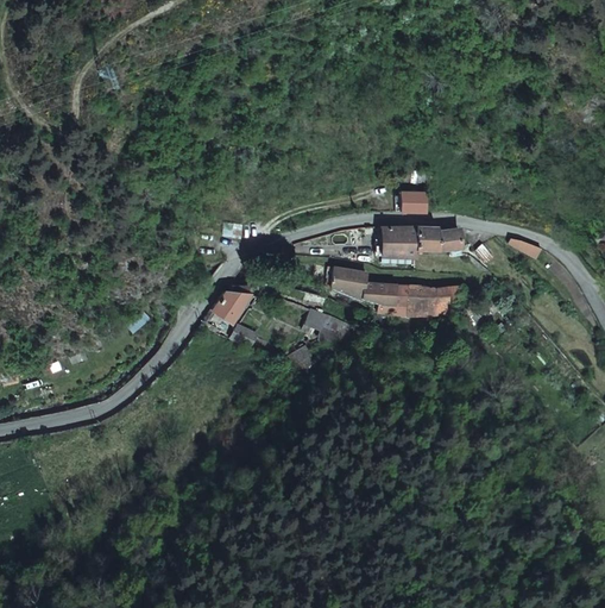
[(399,179),(399,182),(426,181),(426,169),(413,169),(413,173),(402,173),(402,179),(399,179)]
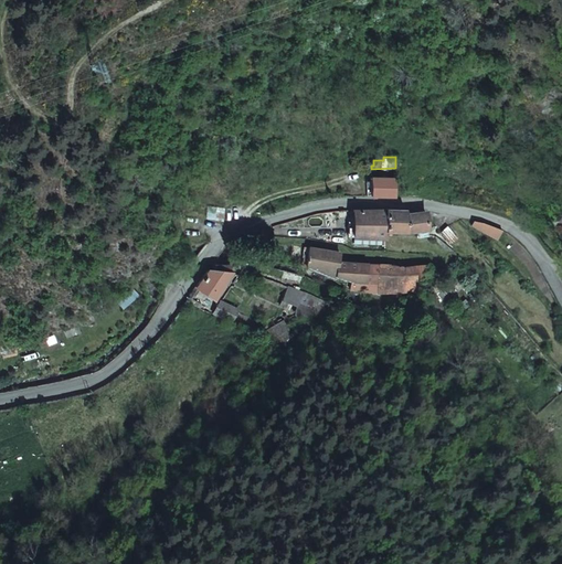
[(372,195),(394,197),(395,178),(373,178),(373,182),(369,182),(368,197),(372,195)]
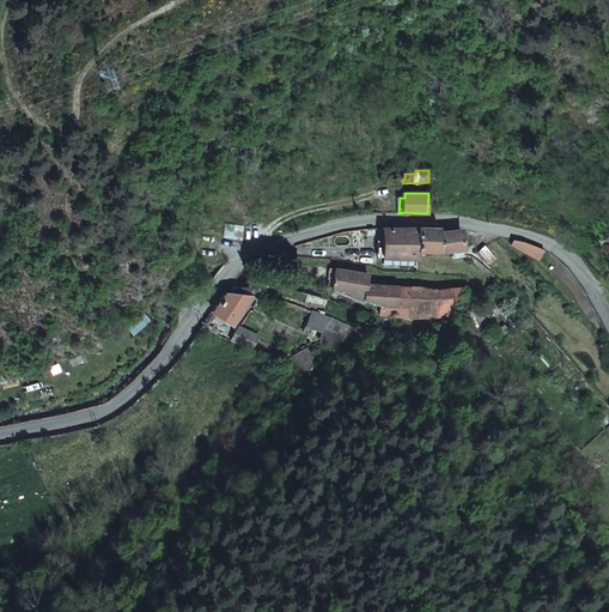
[(419,252),(419,228),(385,228),(385,256),(419,259),(419,252)]
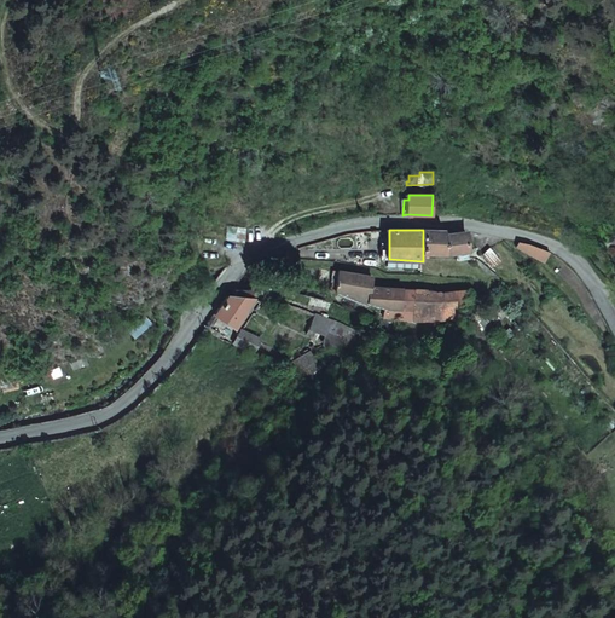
[(423,230),(423,254),(447,254),(468,249),(468,231),(445,234),(445,230),(423,230)]
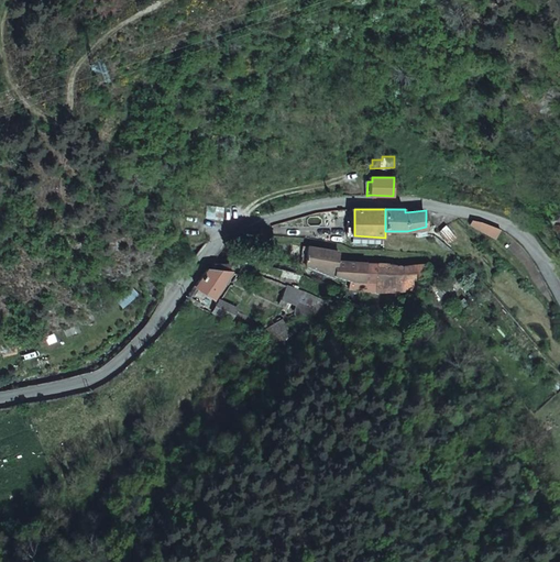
[(190,210),(188,218),(199,221),(201,215),(190,210)]
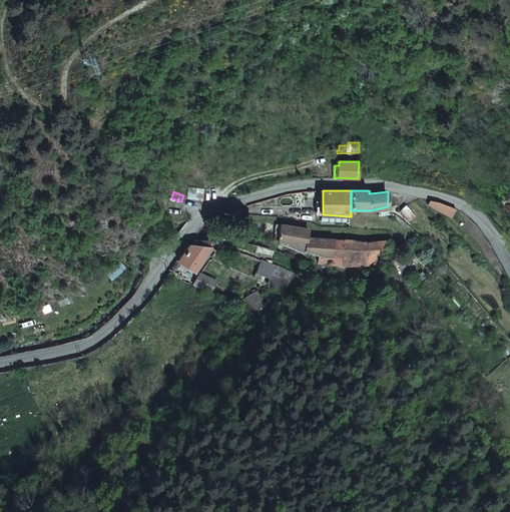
[(430,203),(453,216),(457,208),(439,201),(431,199),(430,203)]
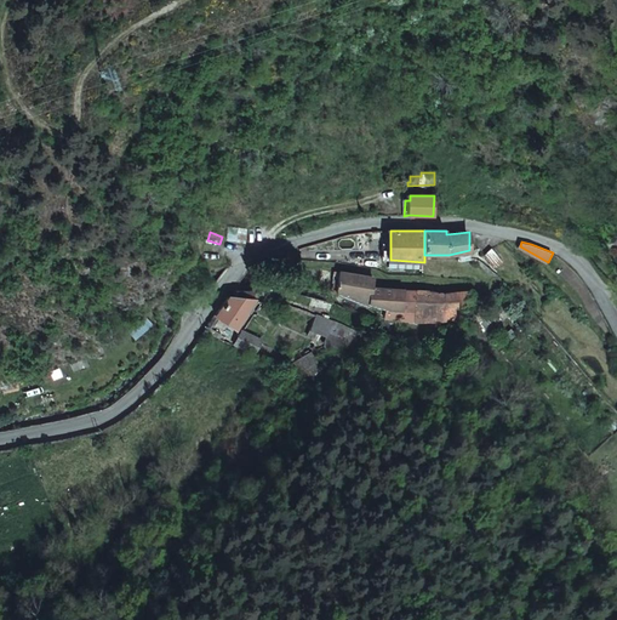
[(203,250),(217,254),(220,246),(205,243),(203,250)]
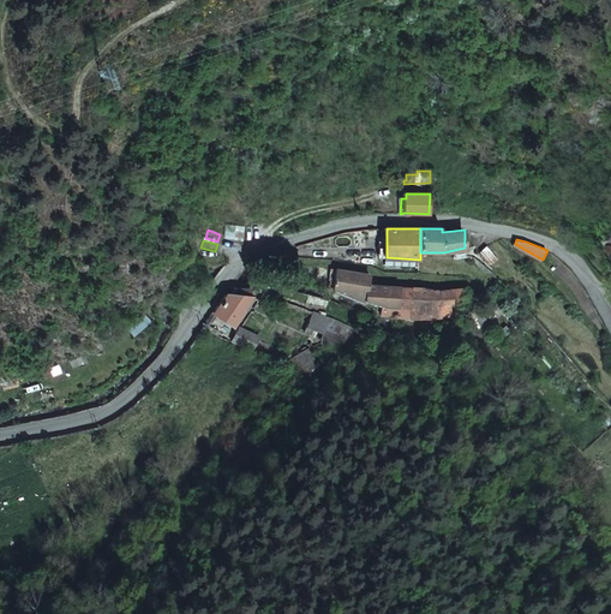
[(381,316),(397,317),(414,320),(435,319),(451,316),(451,304),(455,304),(472,300),(469,286),(442,291),(370,285),(370,275),(336,268),(334,280),(330,279),(364,303),(381,307),(381,316)]
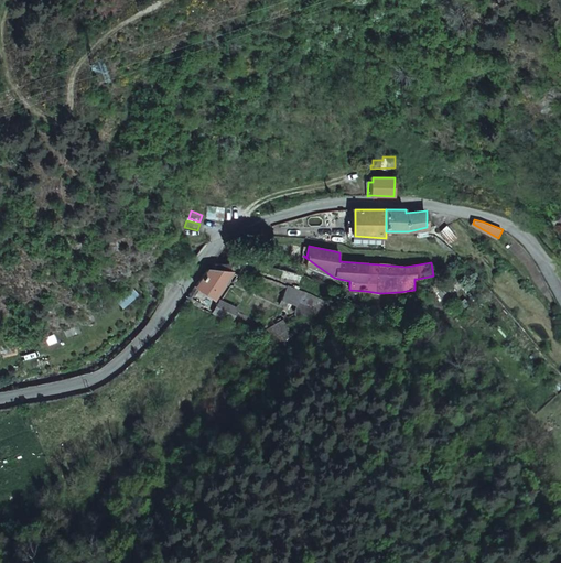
[(215,298),(232,271),(209,269),(197,288),(215,298)]
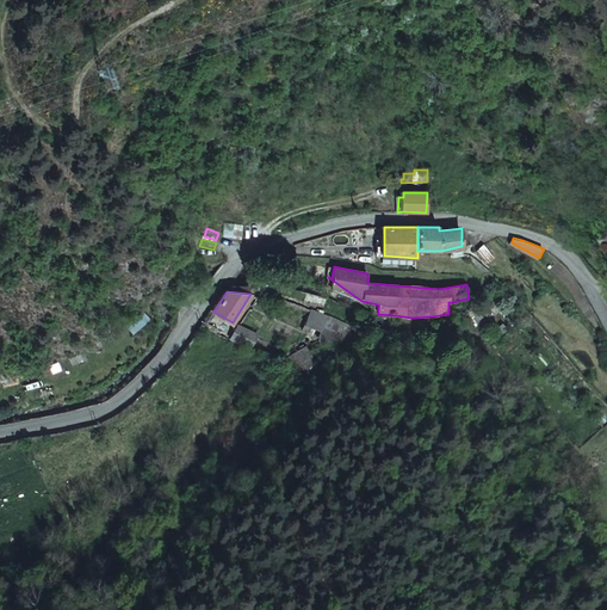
[(346,325),(330,318),(324,330),(341,337),(346,325)]
